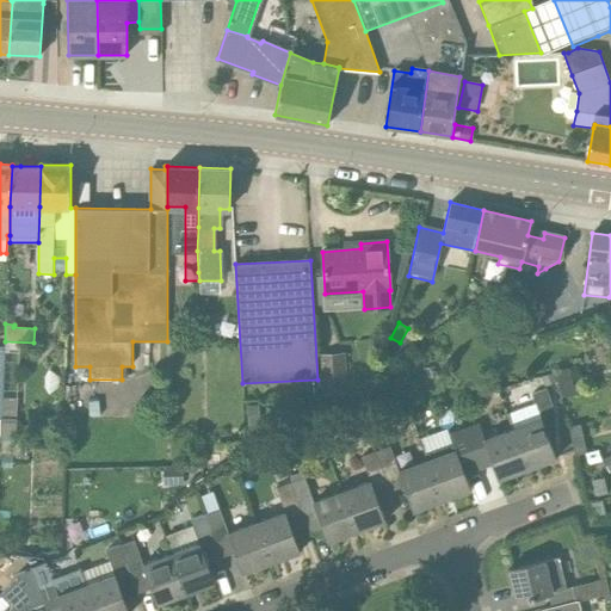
[(320,395),(349,394),(345,353),(318,355),(320,395)]
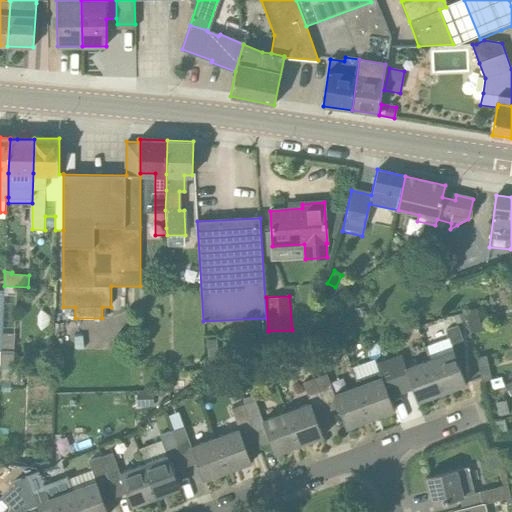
[(465,312),(466,320),(469,328),(470,334),(490,329),(488,320),(480,322),(476,308),(465,312)]
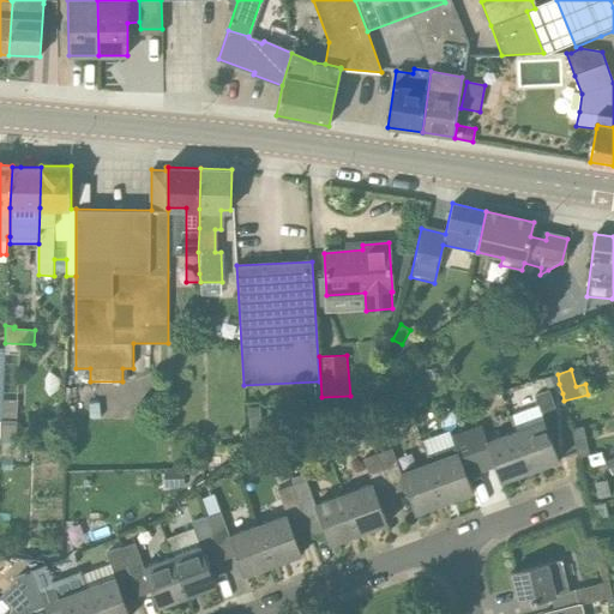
[(547,390),(559,385),(555,375),(543,379),(547,390)]
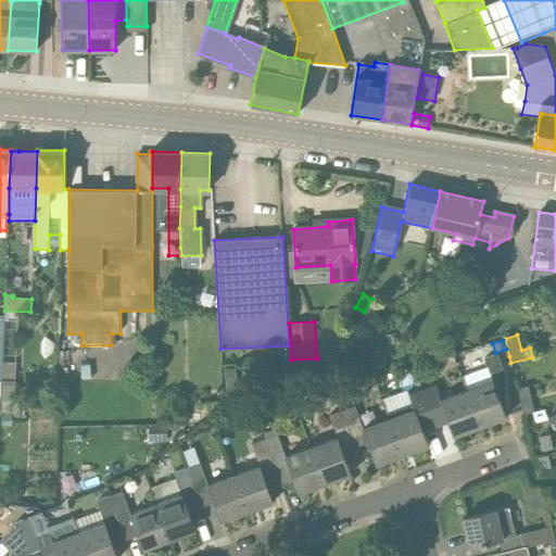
[(491,375),(503,370),(497,355),(485,359),(491,375)]
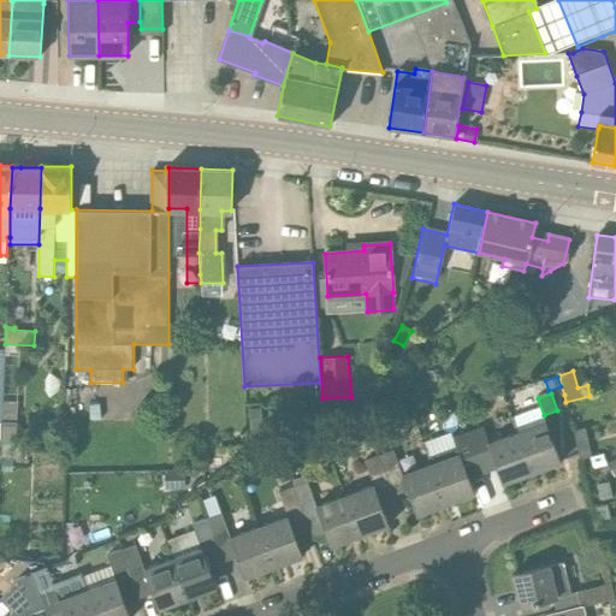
[(21,402),(5,402),(5,424),(4,460),(28,460),(28,443),(21,443),(21,402)]
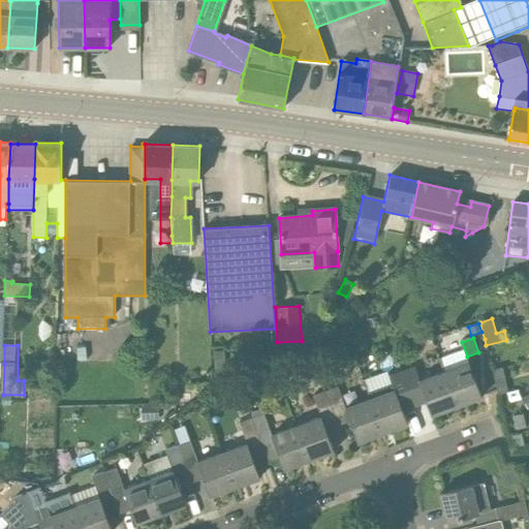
[(223,350),(212,351),(214,368),(224,367),(223,350)]
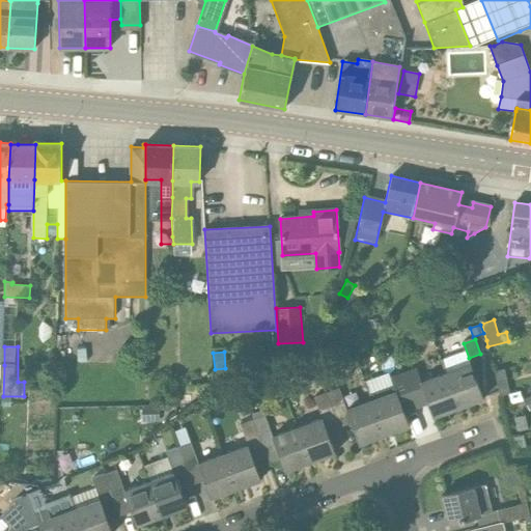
[(445,372),(458,408),(483,398),(471,364),(445,372)]
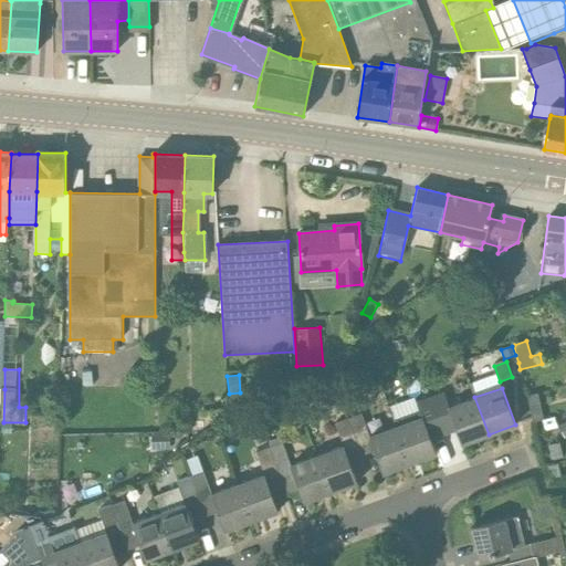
[(430,398),(443,435),(457,430),(461,444),(489,435),(474,397),(448,407),(442,392),(430,398)]
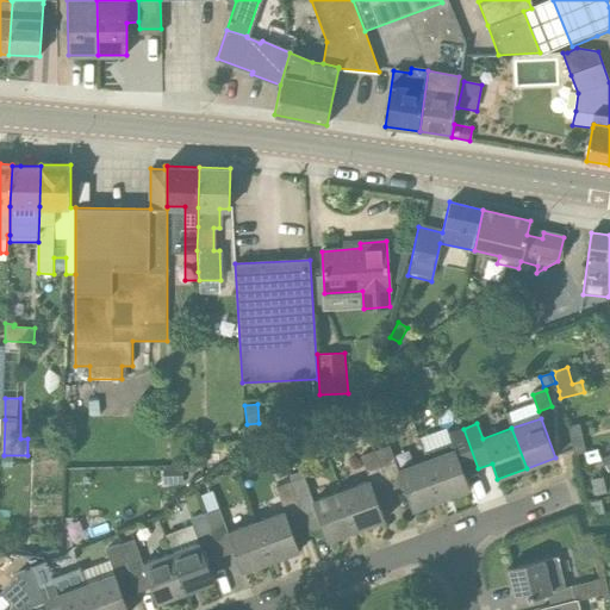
[(574,455),(585,453),(579,424),(567,427),(574,455)]
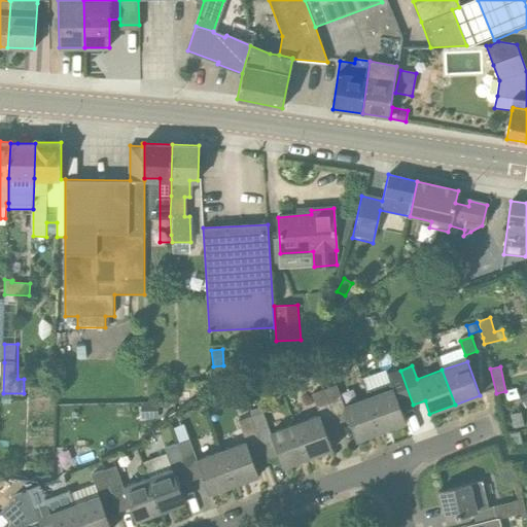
[(369,396),(381,431),(406,422),(401,410),(413,405),(400,371),(389,375),(393,388),(369,396)]
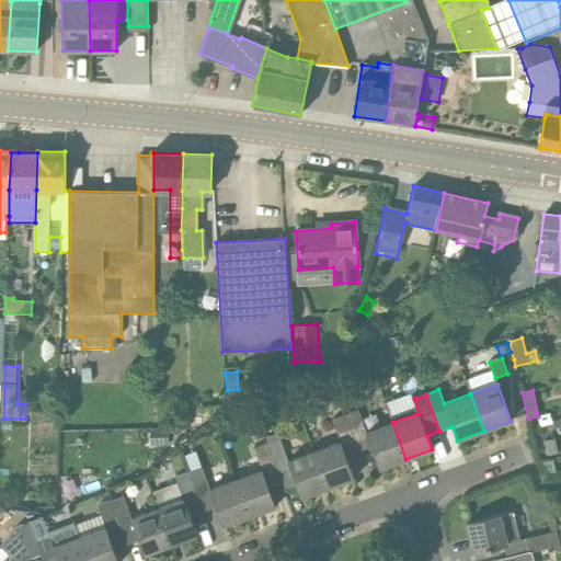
[(405,459),(392,422),(366,432),(358,410),(345,414),(358,451),(370,446),(379,469),(405,459)]
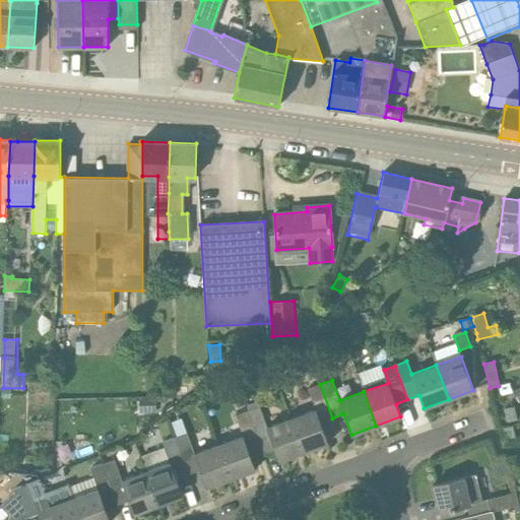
[(240,385),(244,399),(258,396),(254,382),(240,385)]
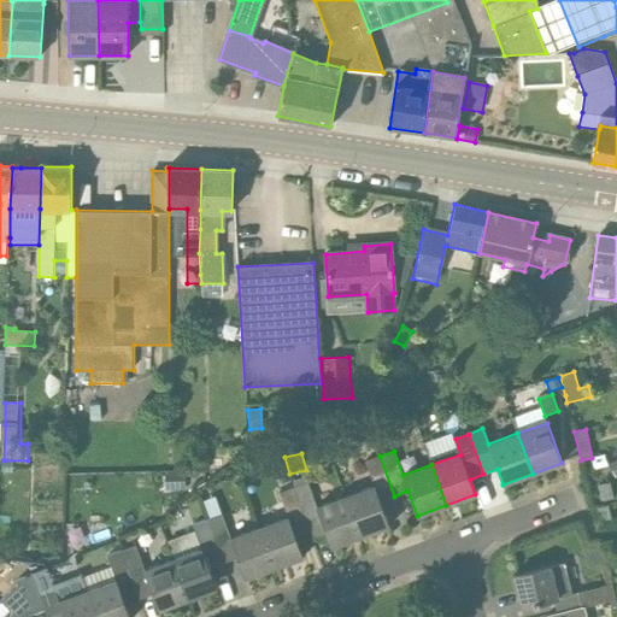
[(394,497),(380,456),(365,462),(374,486),(346,495),(360,536),(389,526),(381,501),(394,497)]
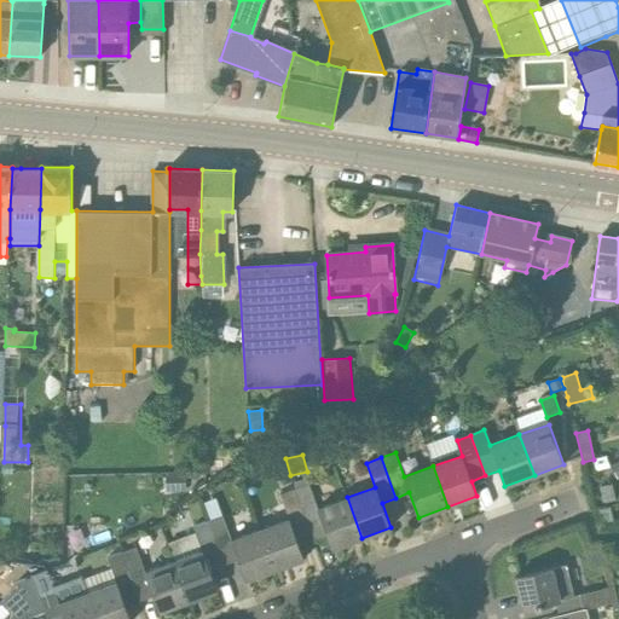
[(184,474),(165,475),(165,492),(185,491),(184,474)]
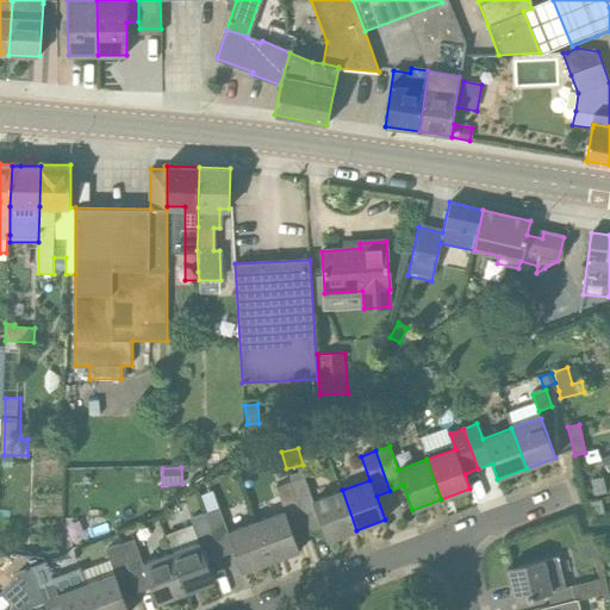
[(356,530),(342,490),(312,500),(304,478),(290,483),(296,499),(309,533),(322,528),(327,541),(356,530)]
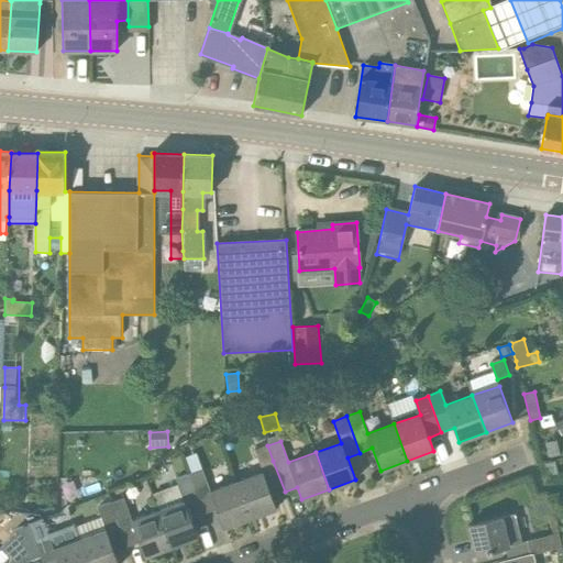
[(549,457),(560,455),(556,441),(545,443),(549,457)]
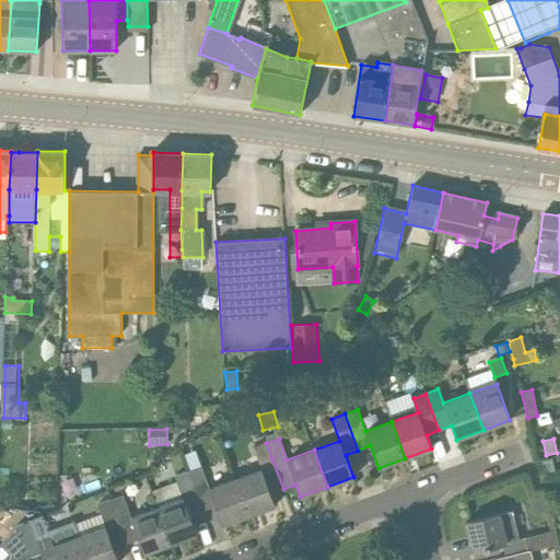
[(253,447),(259,463),(271,458),(266,443),(253,447)]
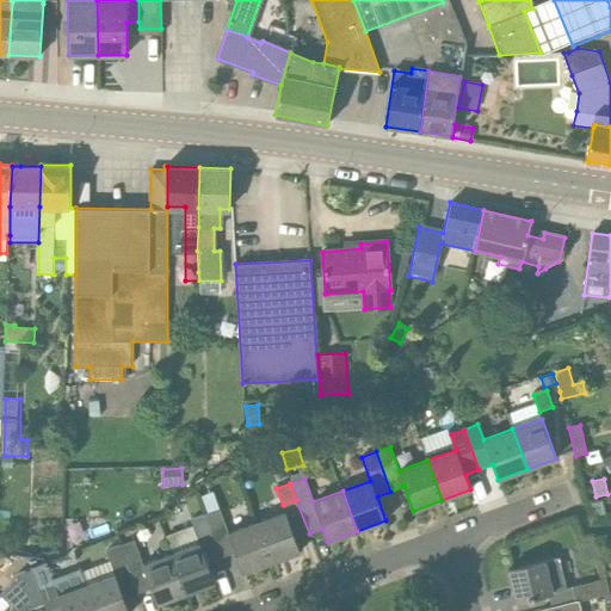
[(591,505),(594,518),(606,516),(603,501),(591,505)]
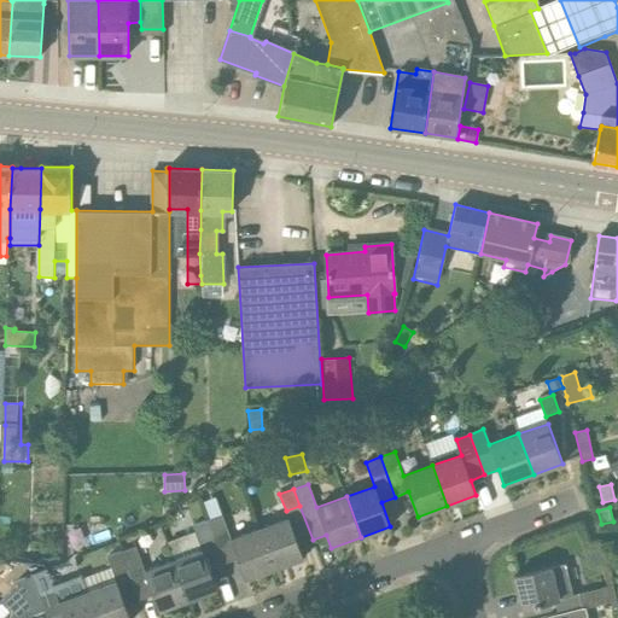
[(222,516),(208,520),(223,565),(238,559),(245,579),(274,569),(260,528),(229,538),(222,516)]
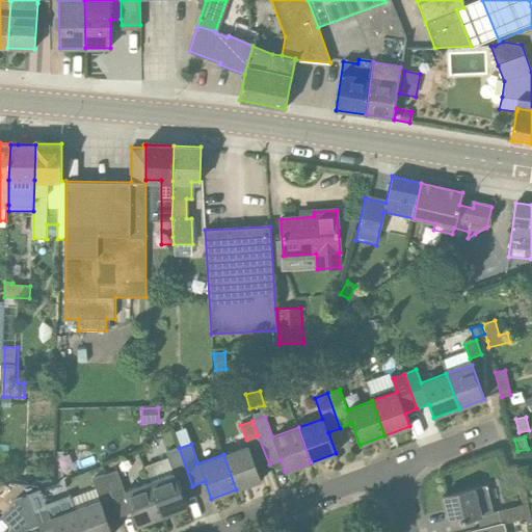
[(248,446),(223,454),(236,489),(261,480),(248,446)]
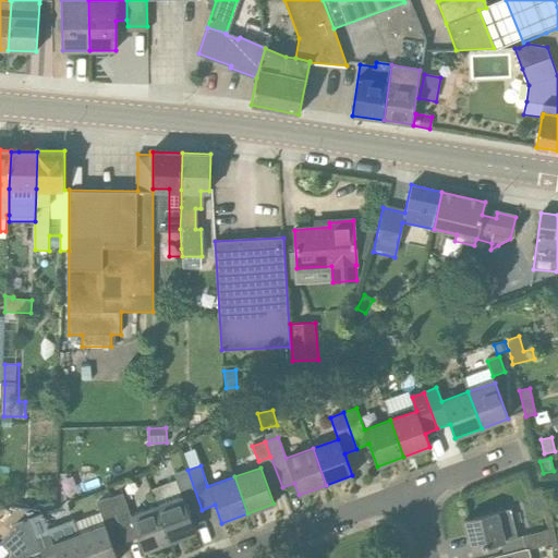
[(156,506),(170,542),(196,532),(190,514),(202,510),(187,470),(173,475),(182,496),(156,506)]
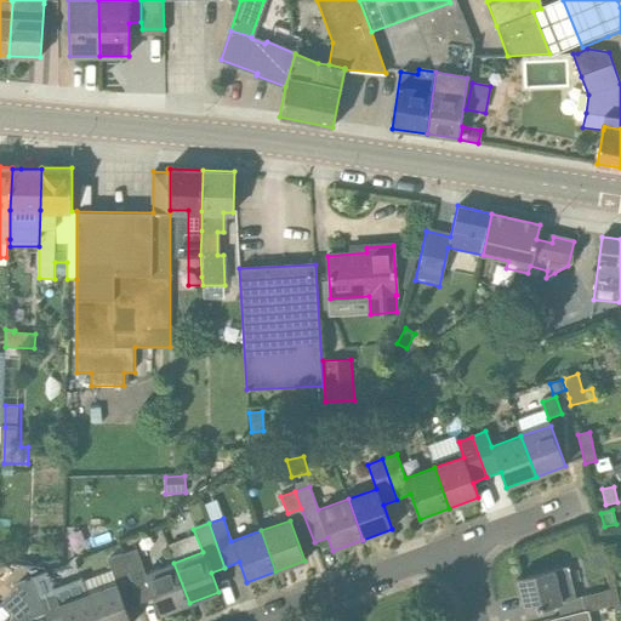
[(123,554),(127,571),(129,573),(142,568),(136,550),(123,554)]
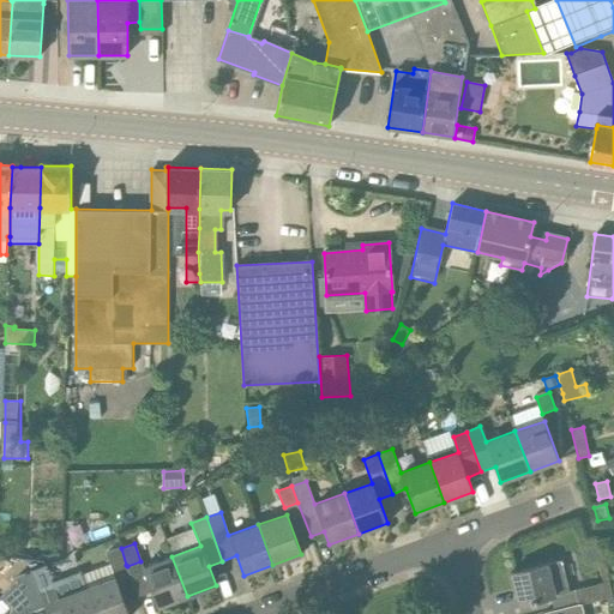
[(581,548),(584,563),(597,559),(595,545),(581,548)]
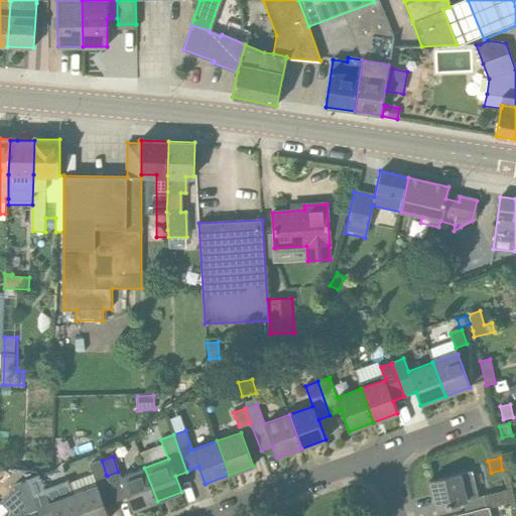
[(106,475),(102,461),(89,465),(94,479),(106,475)]
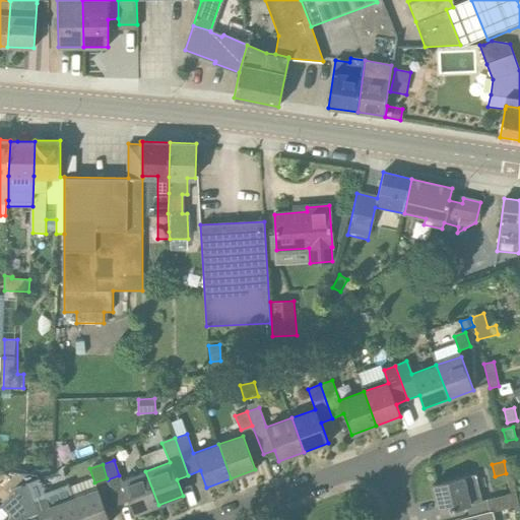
[(158,505),(145,471),(121,480),(133,514),(158,505)]
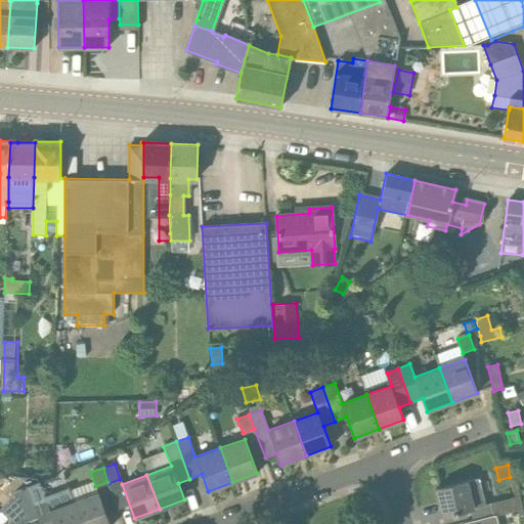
[(485,506),(479,478),(436,489),(442,516),(485,506)]
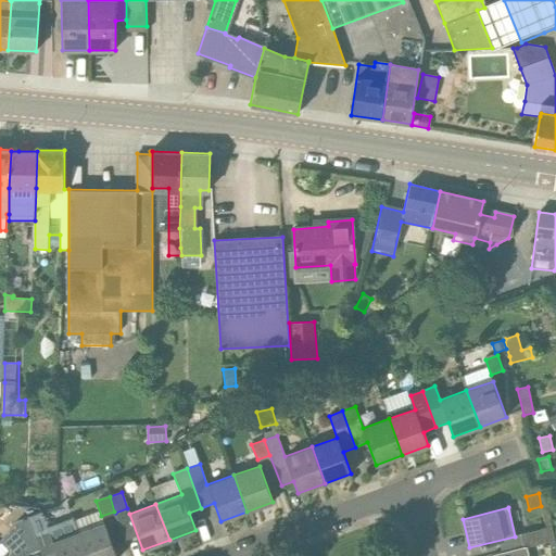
[(27,554),(40,548),(37,541),(28,519),(15,523),(16,527),(22,541),(26,552),(27,554)]
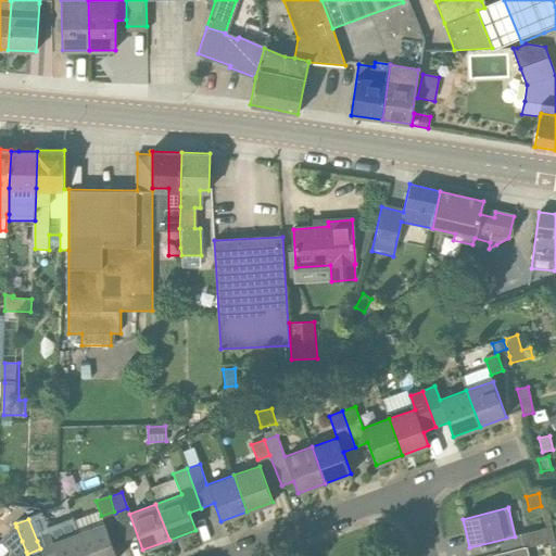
[(78,532),(87,555),(116,555),(104,522),(78,532)]
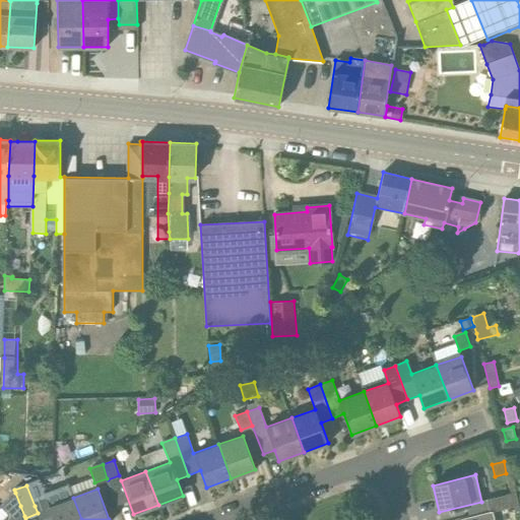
[(490,512),(493,511),(519,506),(515,493),(486,500),(490,512)]
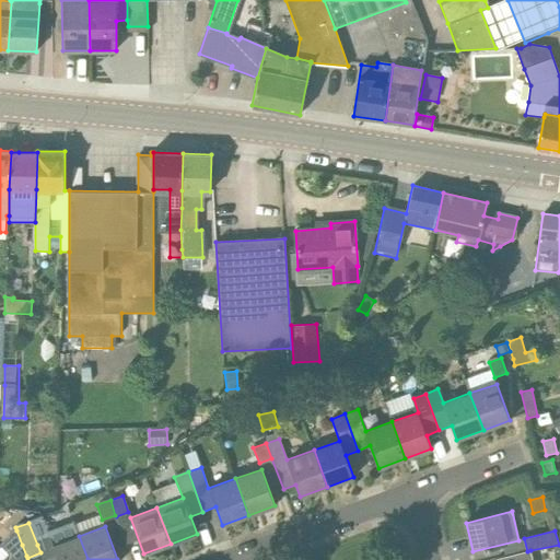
[(43,559),(88,559),(79,536),(53,545),(49,539),(37,545),(41,552),(43,559)]
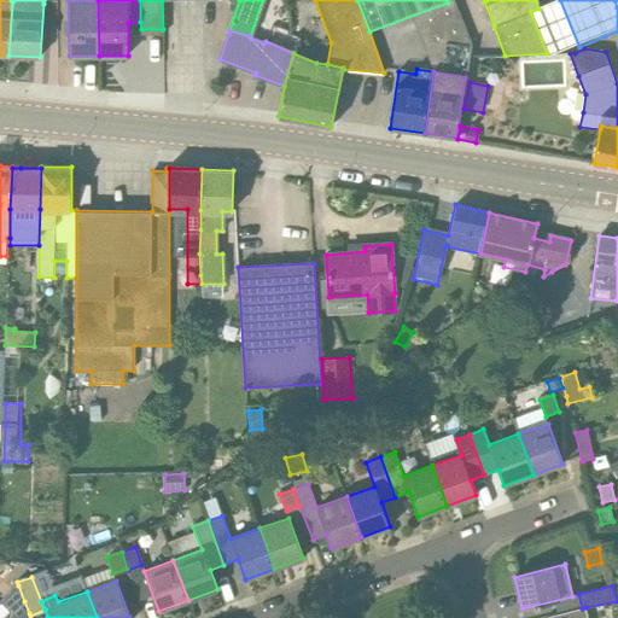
[(588,617),(587,610),(586,607),(582,608),(547,617),(588,617)]
